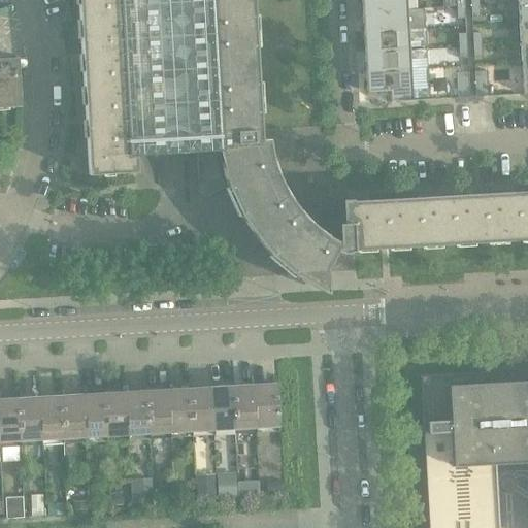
[(334,209),(299,211),(288,196),(273,165),(273,166),(268,141),(261,142),(261,131),(260,113),(254,114),(253,84),(258,84),(256,47),(251,48),(249,17),(254,17),(253,0),(77,0),(80,31),(89,175),(136,172),(135,156),(175,154),(196,153),(198,186),(226,184),(227,187),(227,188),(225,189),(238,218),(240,217),(255,237),(270,256),(268,258),(292,278),(294,276),(315,289),(328,295),(327,270),(336,252),(334,209)]
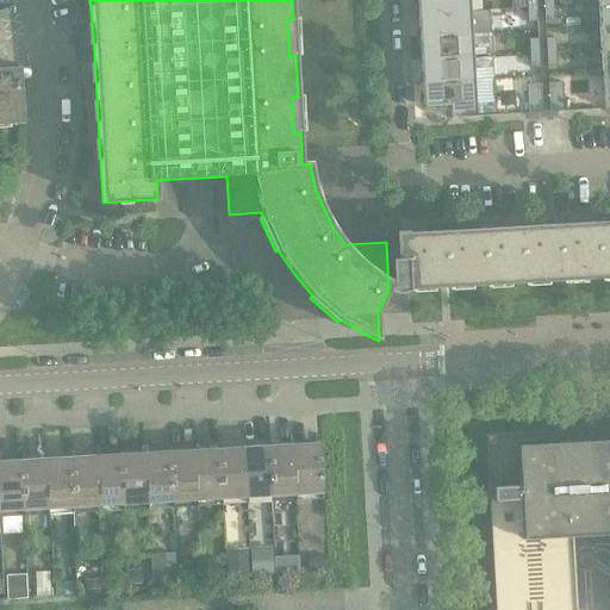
[(470,0),(417,0),(418,14),(471,12),(470,0)]
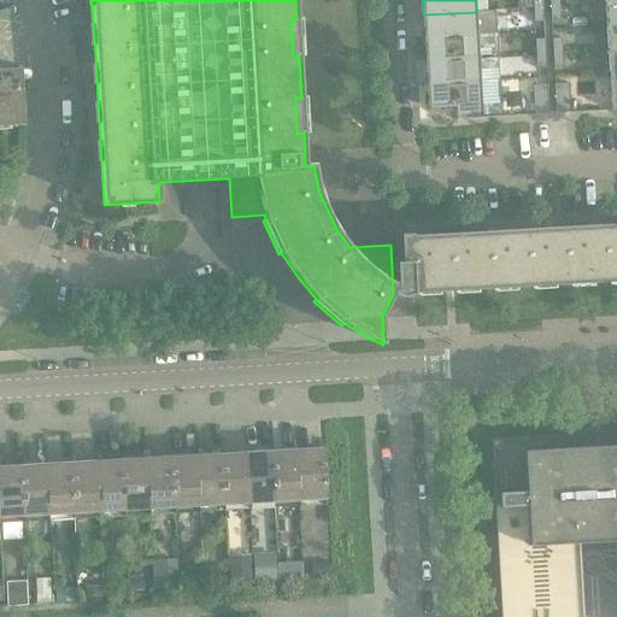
[(616,4),(606,5),(607,28),(616,27),(616,4)]
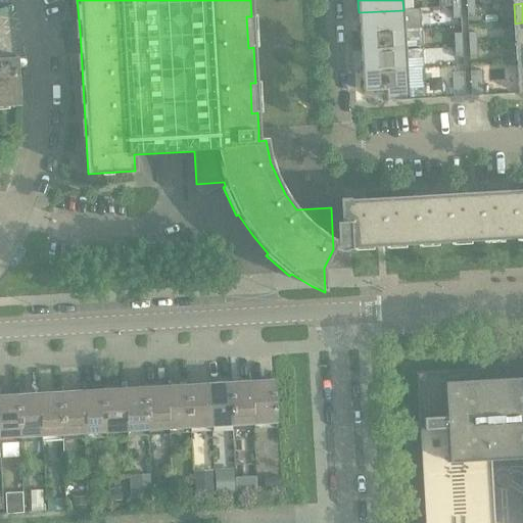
[(475,6),(467,6),(468,18),(475,18),(475,6)]
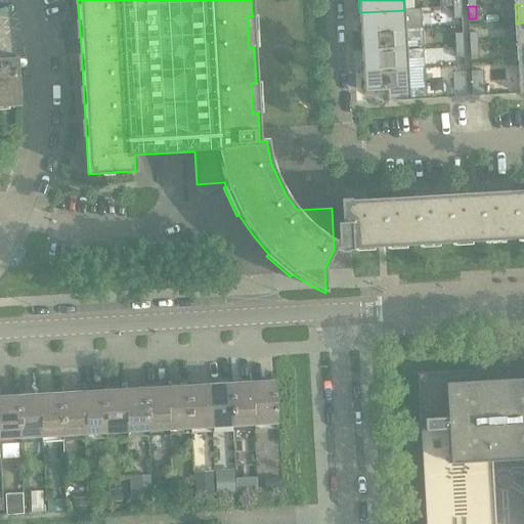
[(462,7),(453,7),(454,19),(463,19),(462,7)]
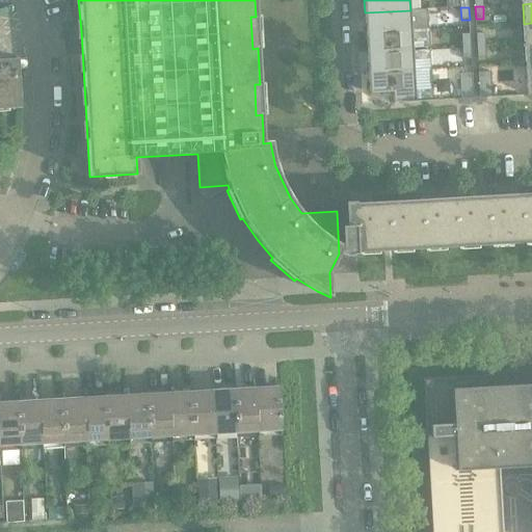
[(410,10),(365,12),(367,32),(411,30),(410,10)]
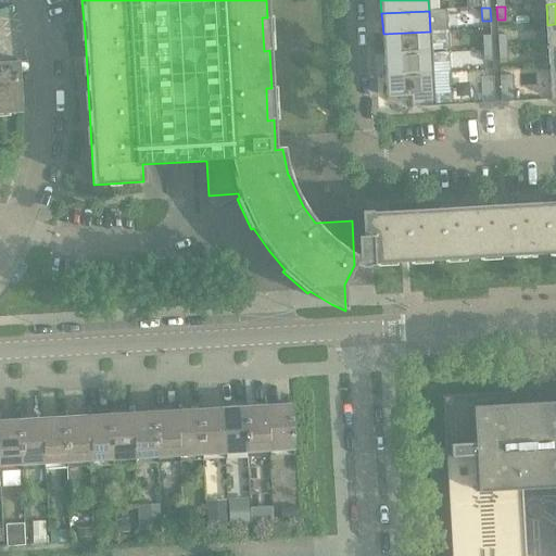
[(430,32),(383,34),(384,55),(432,52),(430,32)]
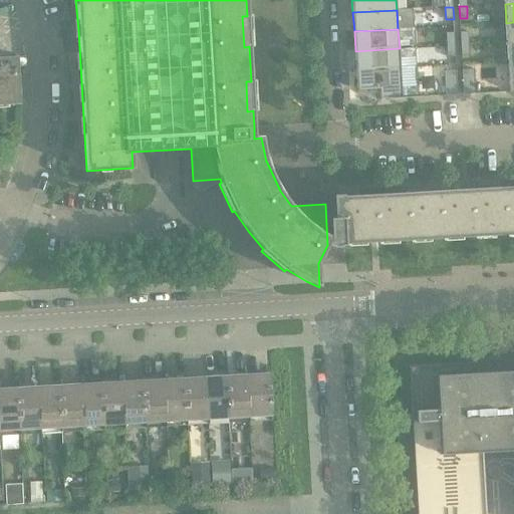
[(460,33),(461,45),(469,44),(468,32),(460,33)]
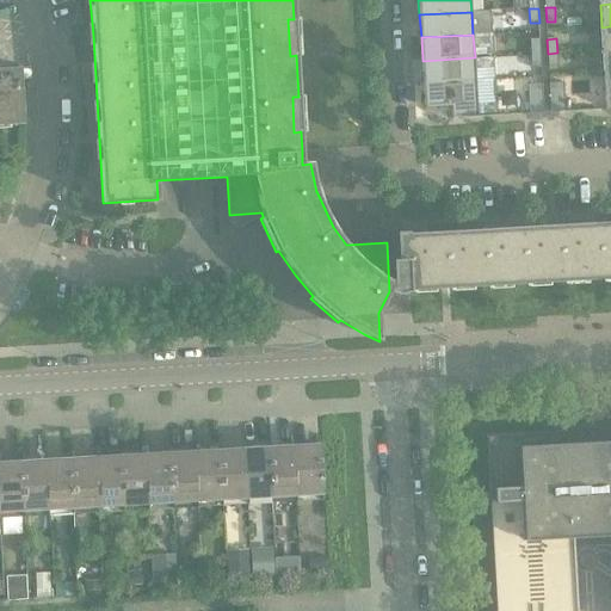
[(530,39),(531,54),(541,54),(539,39),(530,39)]
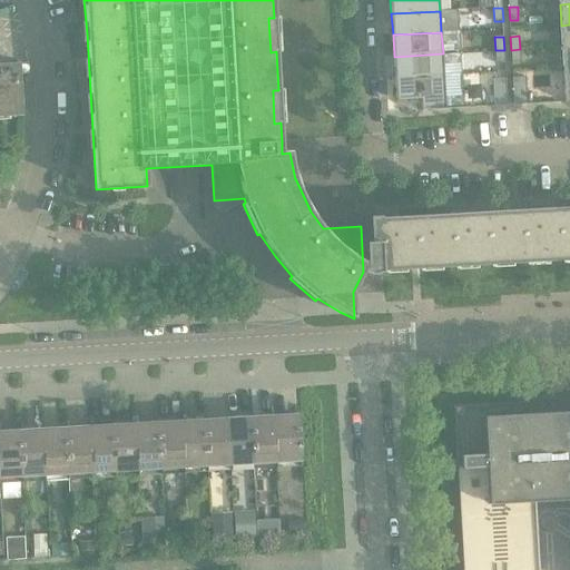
[(520,49),(511,50),(512,64),(521,62),(520,49)]
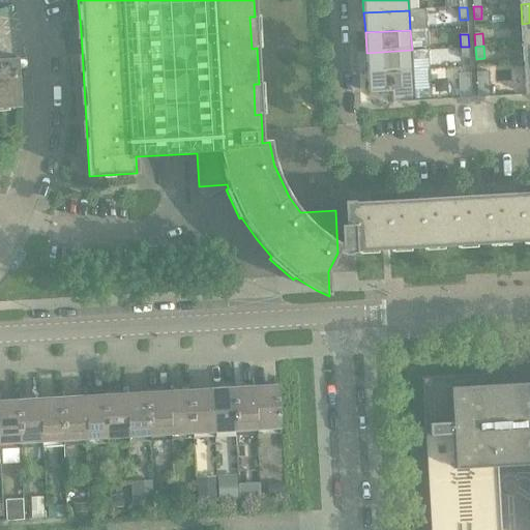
[(469,47),(461,47),(462,59),(470,59),(469,47)]
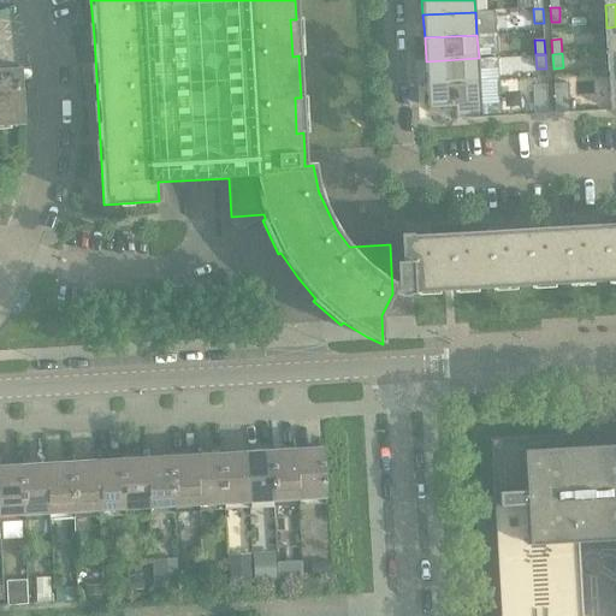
[(479,58),(426,61),(427,84),(480,81),(479,58)]
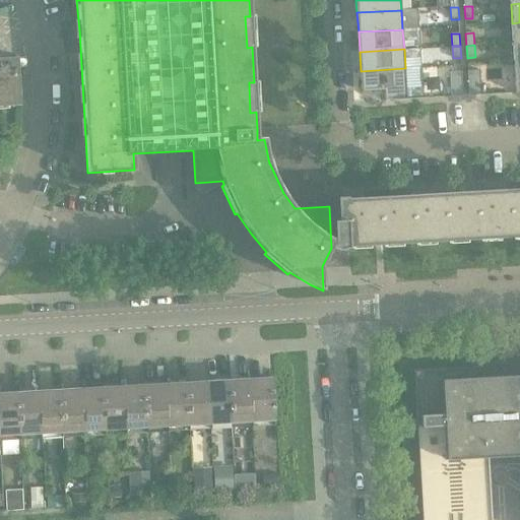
[(0,107),(20,106),(17,58),(15,58),(16,64),(0,64),(0,107)]
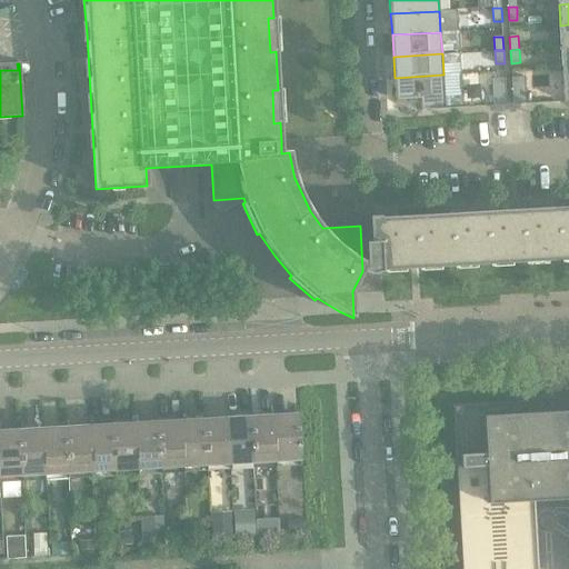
[(443,75),(395,78),(396,100),(420,99),(421,110),(446,109),(446,108),(445,108),(443,75)]
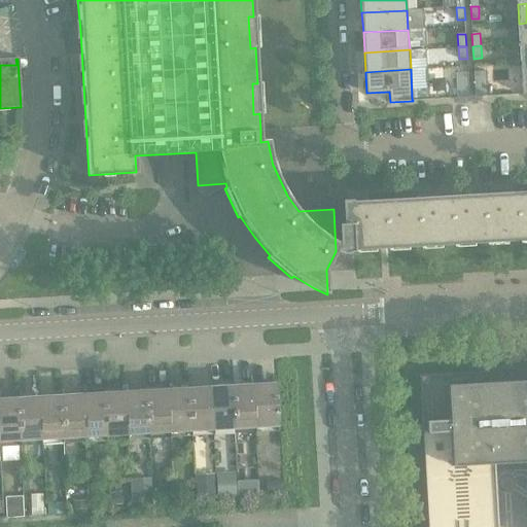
[(488,97),(488,96),(486,72),(473,72),(476,97),(488,97)]
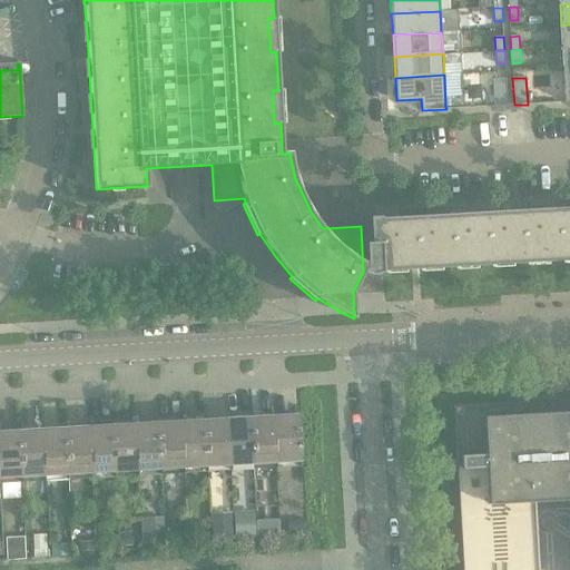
[(493,79),(494,106),(508,106),(505,79),(493,79)]
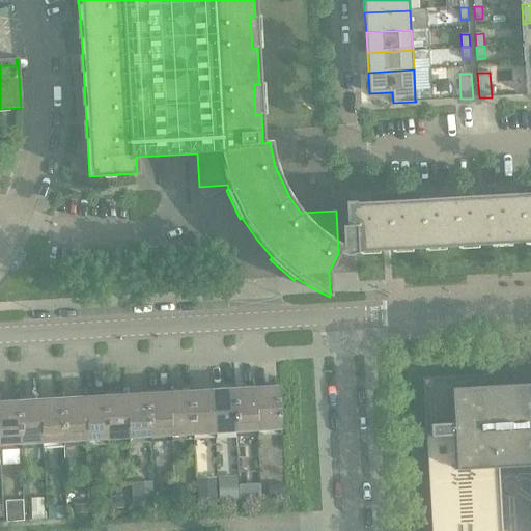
[(359,252),(392,250),(530,242),(530,193),(519,195),(519,200),(336,211),(338,253),(341,254),(344,255),(346,255),(350,255),(353,254),(355,253),(356,252),(359,252)]
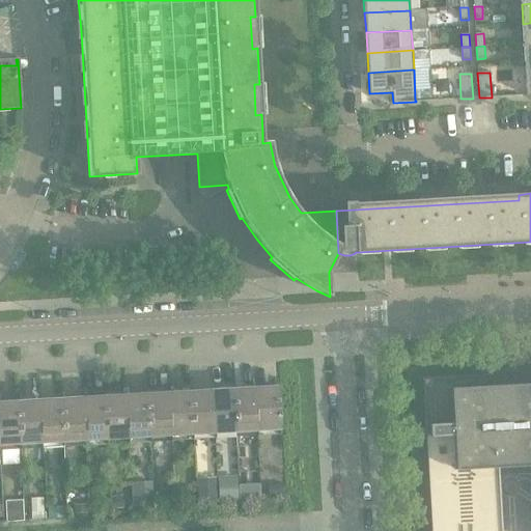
[(186,243),(187,260),(204,259),(203,242),(186,243)]
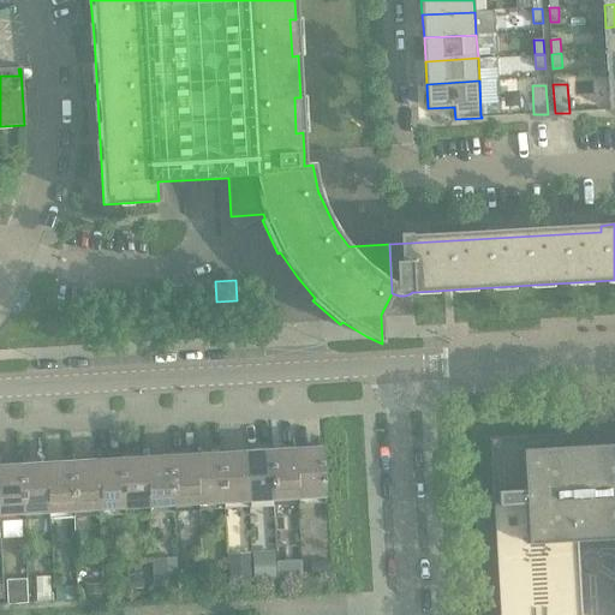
[(614,445),(572,448),(572,434),(490,439),(499,614),(581,614),(578,542),(603,539),(603,541),(614,539),(614,445)]
